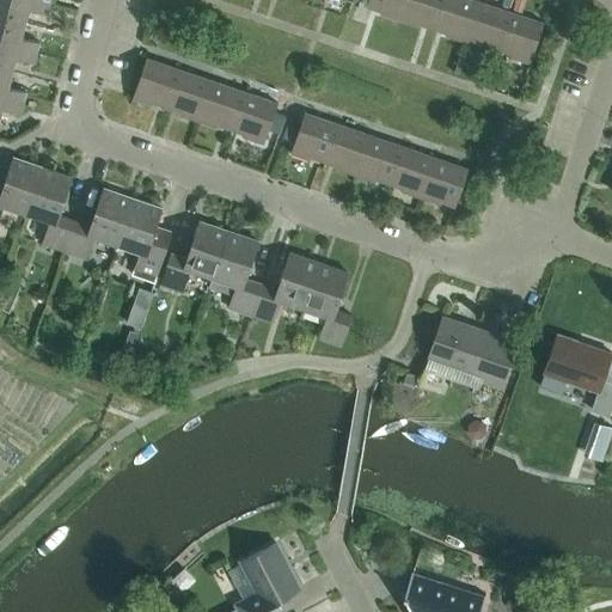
[(0,0),(0,14),(25,22),(30,7),(48,12),(50,1),(44,0),(0,0)]
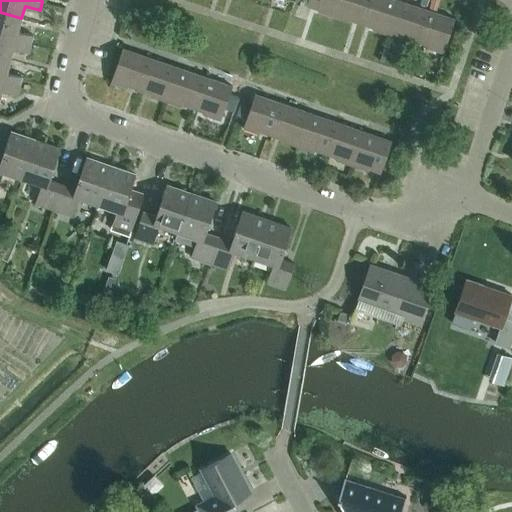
[(318,10),(334,16),(339,0),(308,0),(307,4),(319,8),(318,10)]
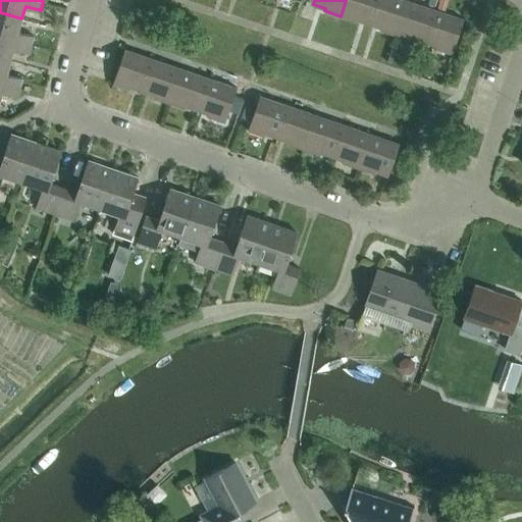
[(357,19),(369,22),(376,0),(346,0),(341,16),(356,21),(357,19)]
